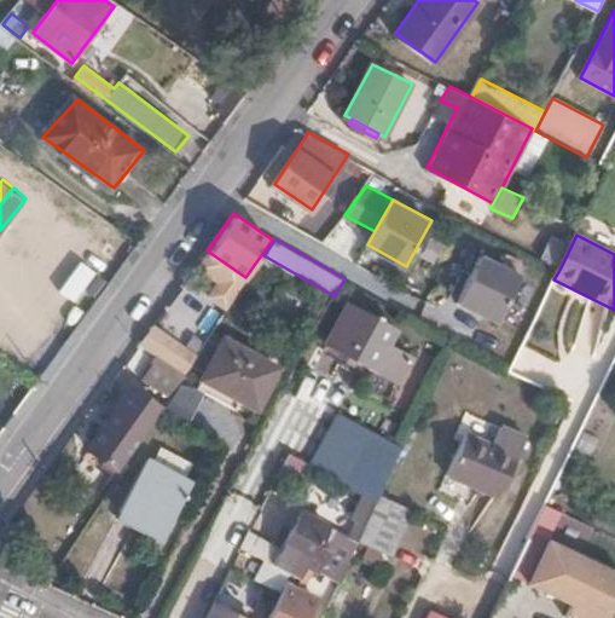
[(517,269),(479,248),(453,293),(493,315),(517,269)]
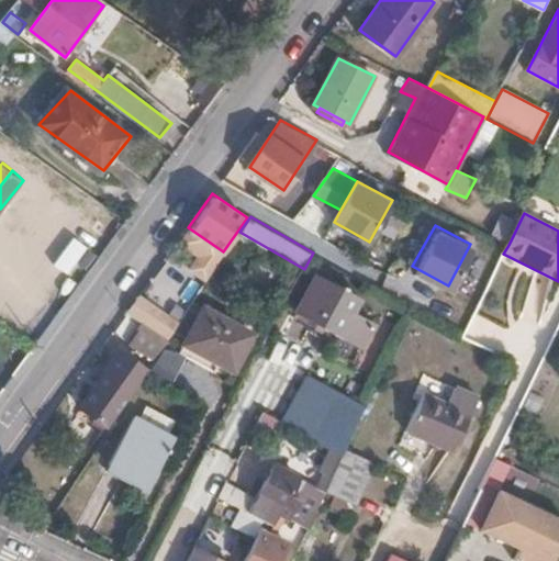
[(215,262),(223,251),(188,227),(180,239),(215,262)]
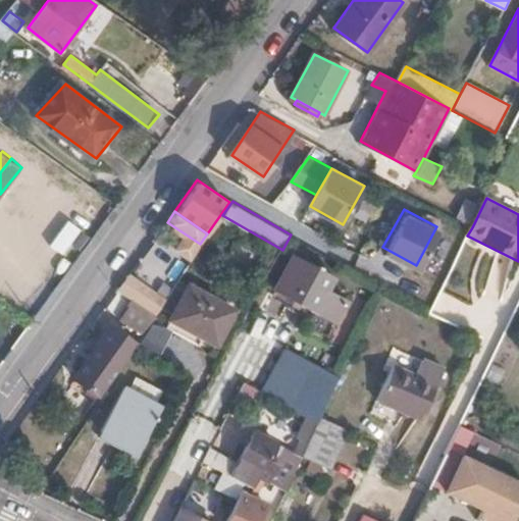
[(344,279),(299,253),(277,290),(316,312),(338,325),(353,300),(338,290),(344,279)]
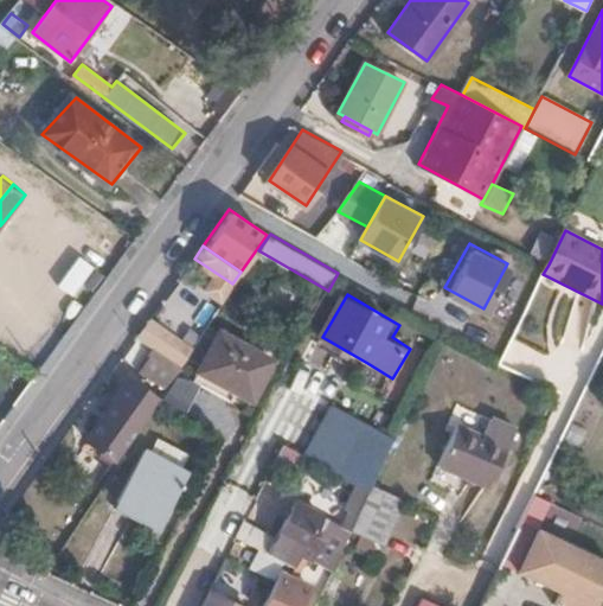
[(148,317),(136,333),(159,349),(184,365),(196,348),(148,317)]
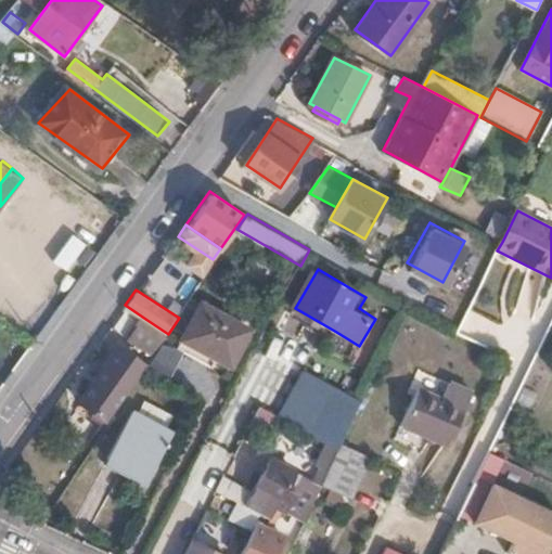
[(235,359),(251,330),(203,301),(180,342),(215,361),(220,349),(235,359)]
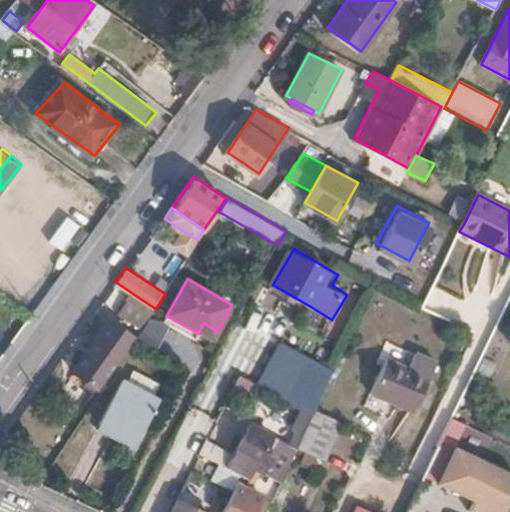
[(155,309),(134,295),(122,314),(143,328),(155,309)]
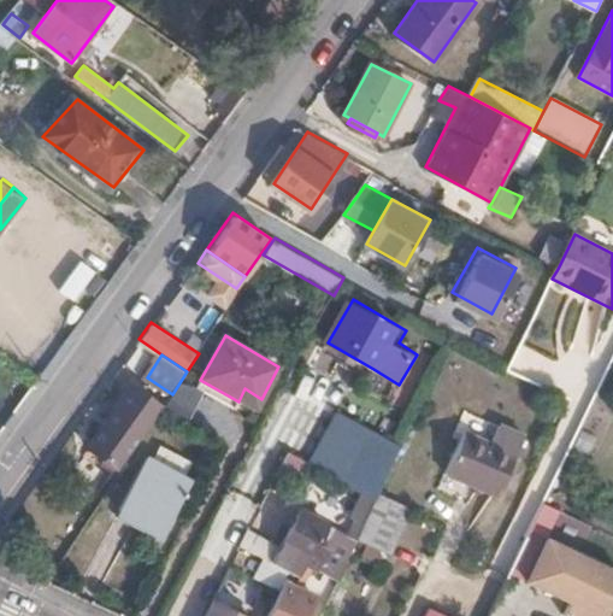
[(90,447),(119,467),(160,408),(163,404),(135,386),(90,447)]
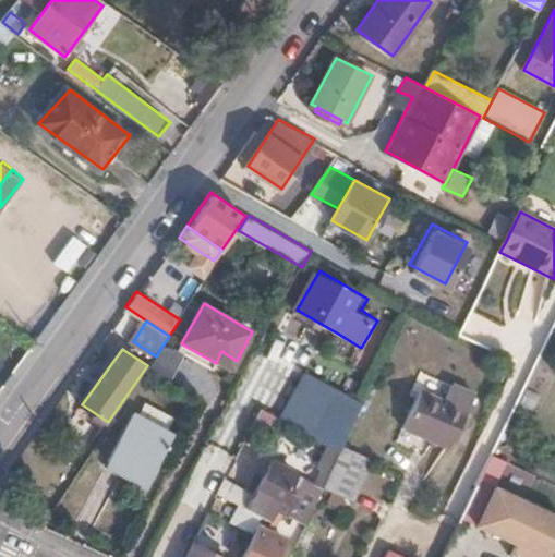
[(306,375),(281,420),(326,446),(340,455),(344,447),(347,439),(362,407),(306,375)]
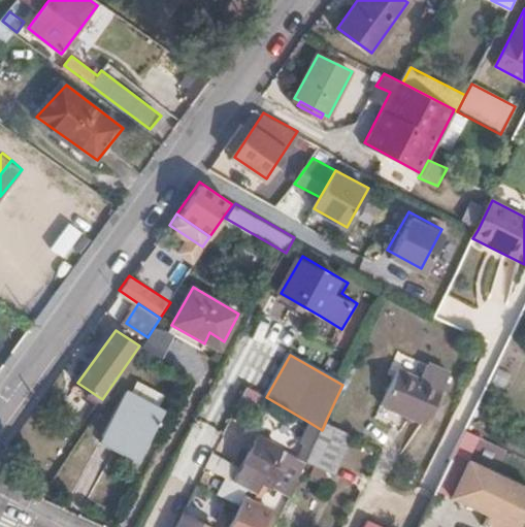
[(427,422),(445,387),(402,365),(385,401),(427,422)]
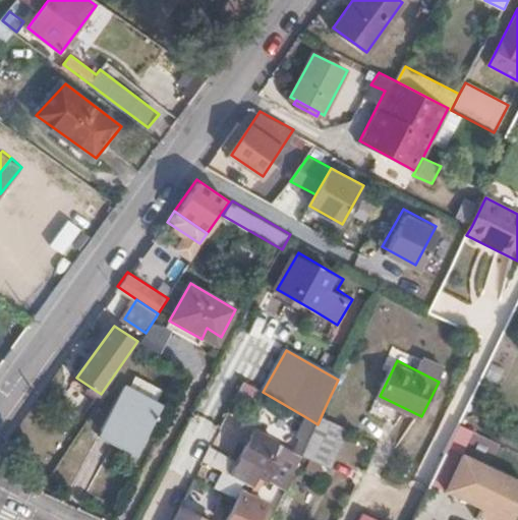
[(244,381),(235,398),(253,407),(263,392),(244,381)]
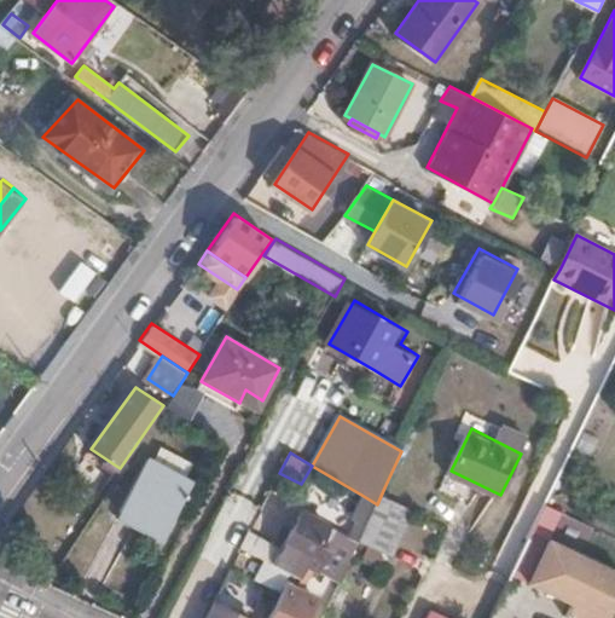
[(163,531),(191,480),(149,458),(122,508),(163,531)]
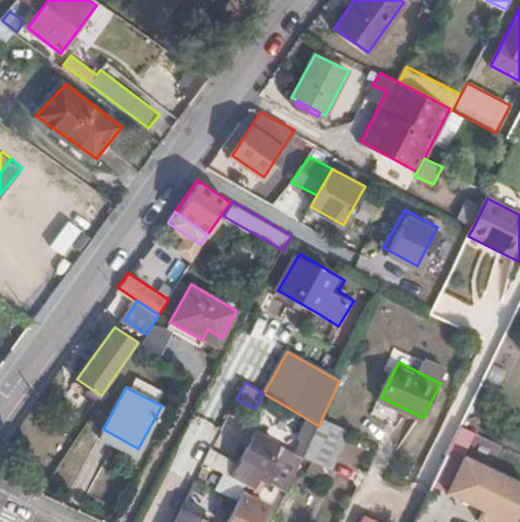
[(322,419),(342,428),(345,422),(325,412),(322,419)]
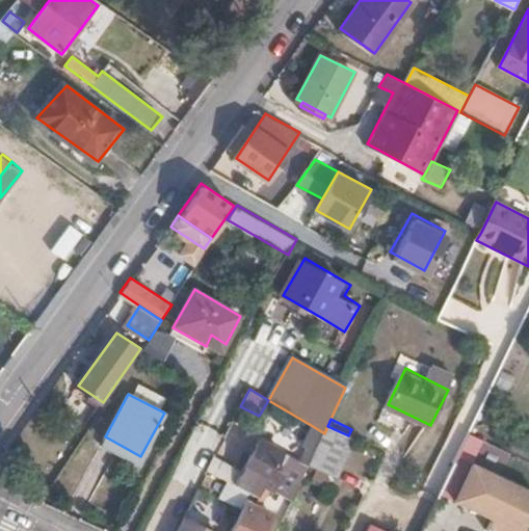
[(324,433),(311,425),(298,450),(313,456),(324,433)]
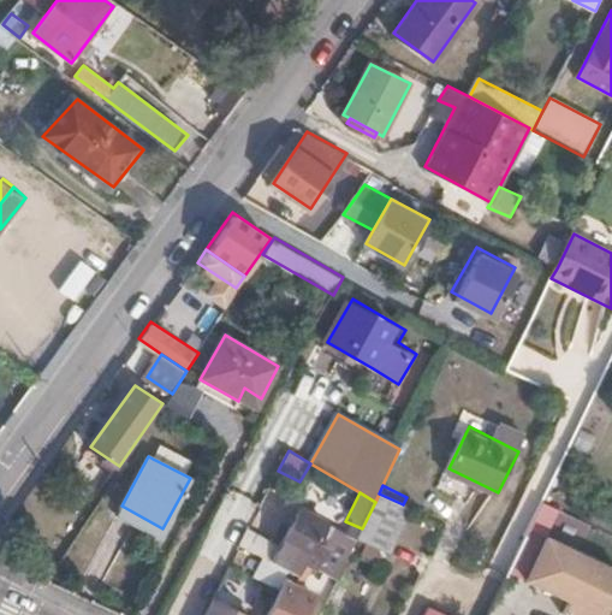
[(379,494),(375,502),(362,528),(357,539),(364,544),(388,555),(411,508),(403,504),(379,494)]
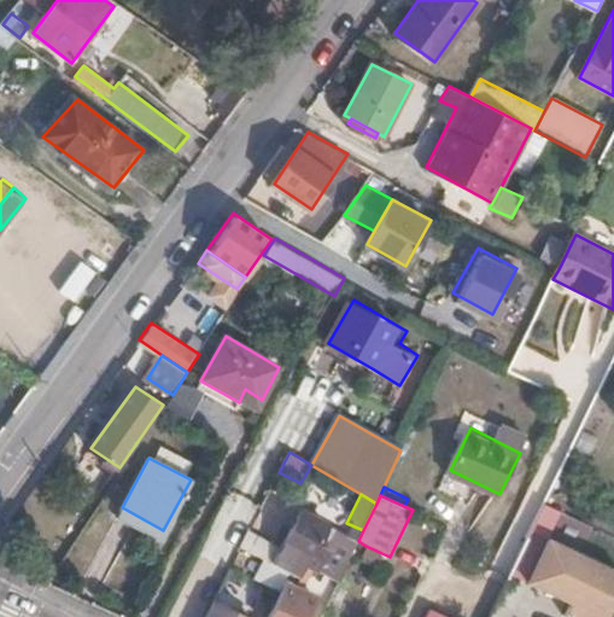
[(613,571),(550,540),(562,512),(544,504),(510,574),(571,603),(565,616),(566,616),(606,616),(613,603),(613,571)]
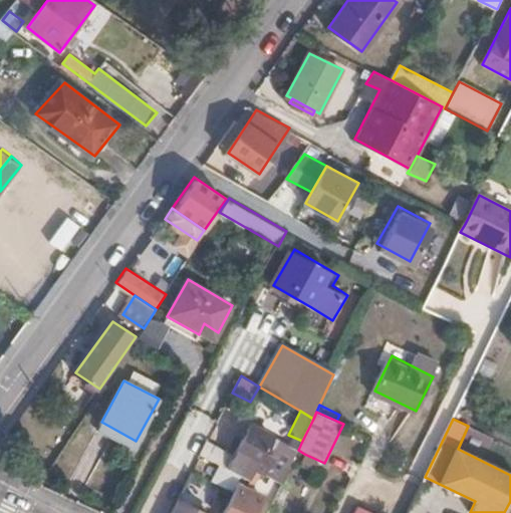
[(208,440),(202,452),(239,472),(244,462),(257,469),(283,483),(286,475),(289,470),(262,455),(271,438),(250,426),(234,455),(208,440)]
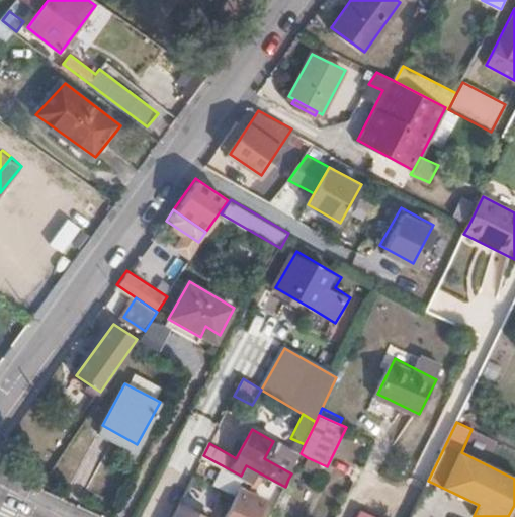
[(301,453),(291,474),(288,479),(297,483),(304,466),(307,457),(301,453)]
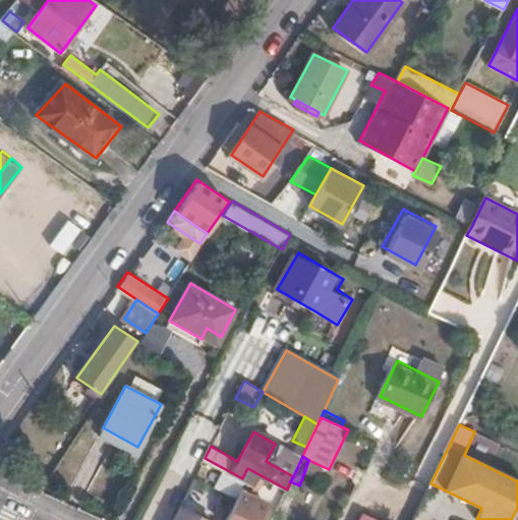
[(325,478),(329,469),(308,460),(305,469),(325,478)]
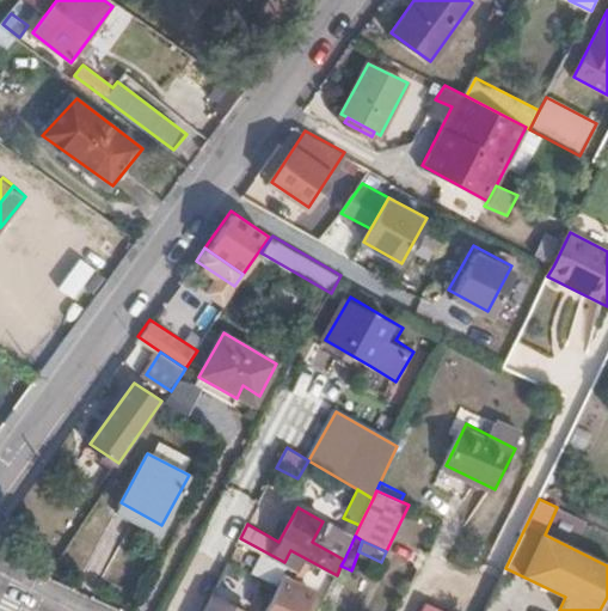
[(290,550),(284,562),(278,575),(284,579),(295,584),(306,558),(290,550)]
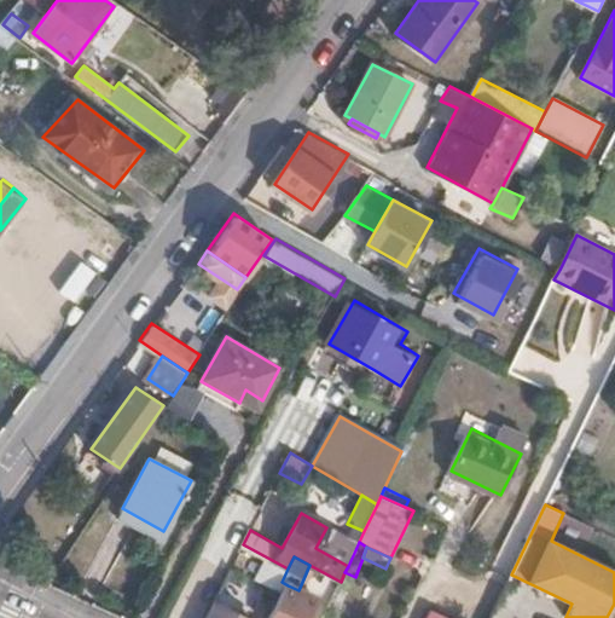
[(288,585),(271,617),(308,617),(318,599),(299,590),(288,585)]
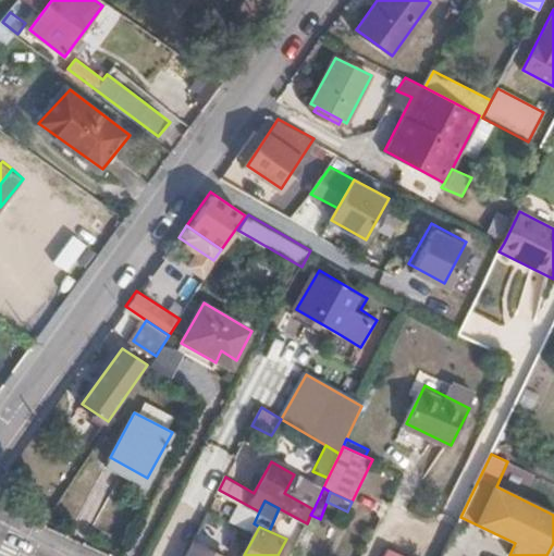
[(220,555),(193,542),(185,555),(220,555)]
